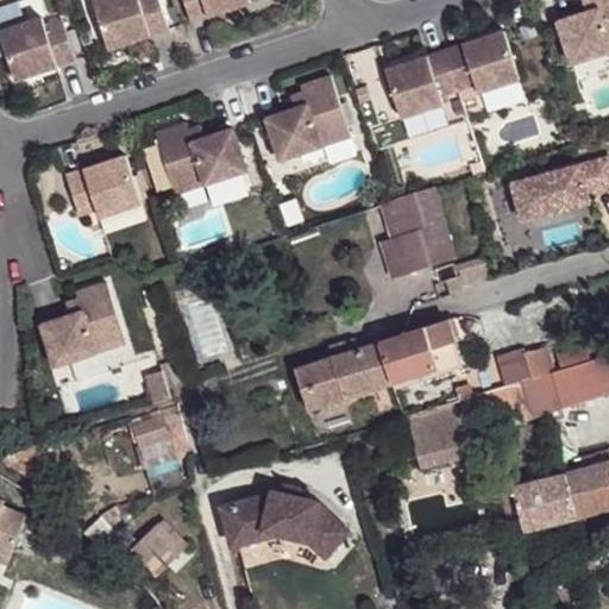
[(93,0),(110,48),(169,29),(158,0),(93,0)]
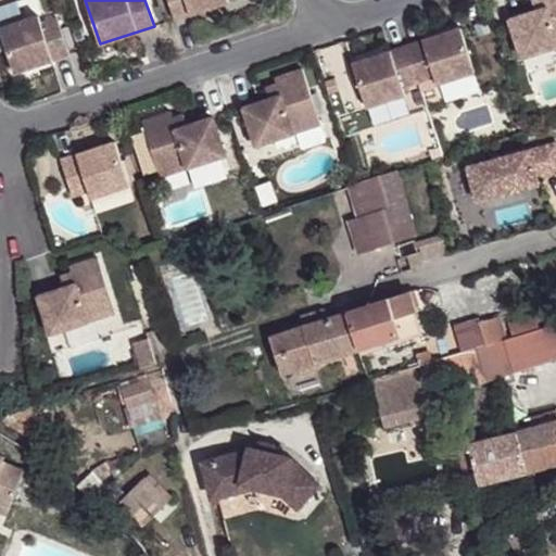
[(227,0),(167,0),(175,20),(228,1),(227,0)]
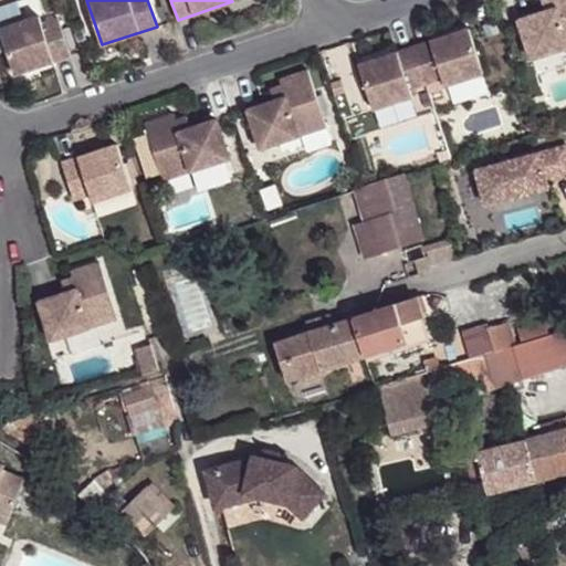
[(531,59),(565,46),(565,0),(541,0),(544,11),(534,14),(517,19),(531,59)]
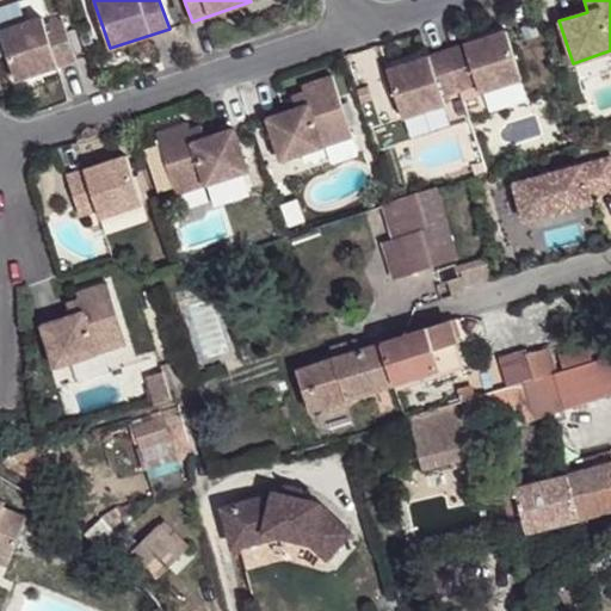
[(584,0),(573,4),(576,16),(587,12),(584,0)]
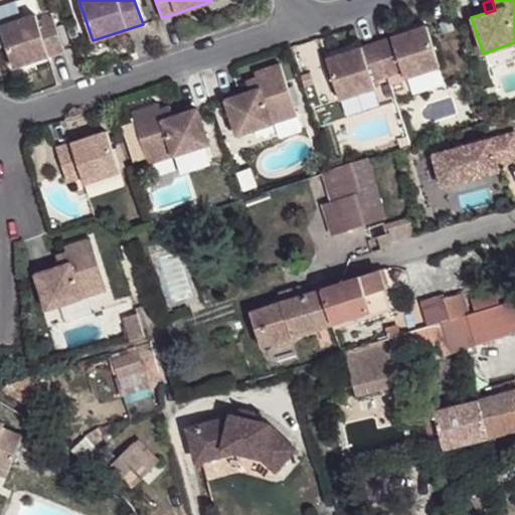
[(35,14),(0,25),(14,66),(63,50),(52,16),(38,20),(35,14)]
